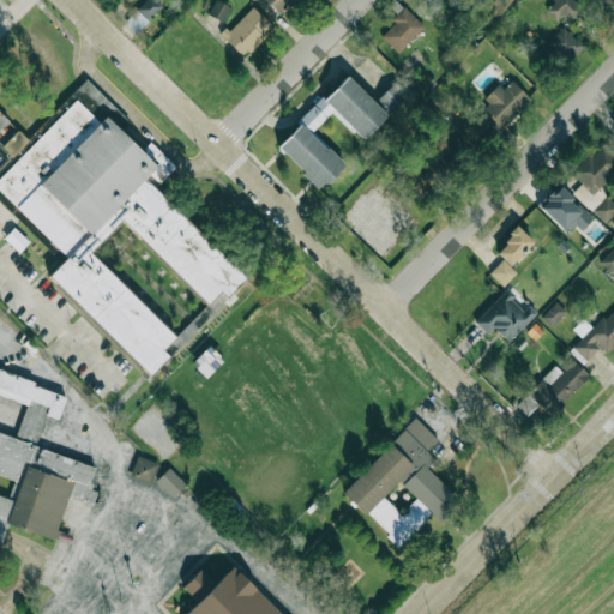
[(145,0),(124,23),(134,32),(162,5),(157,0),(145,0)]
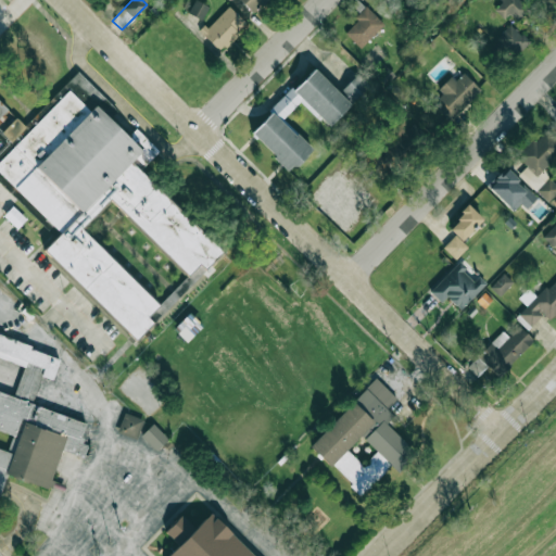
[(202,20),(209,5),(197,0),(193,0),(188,13),(202,20)]
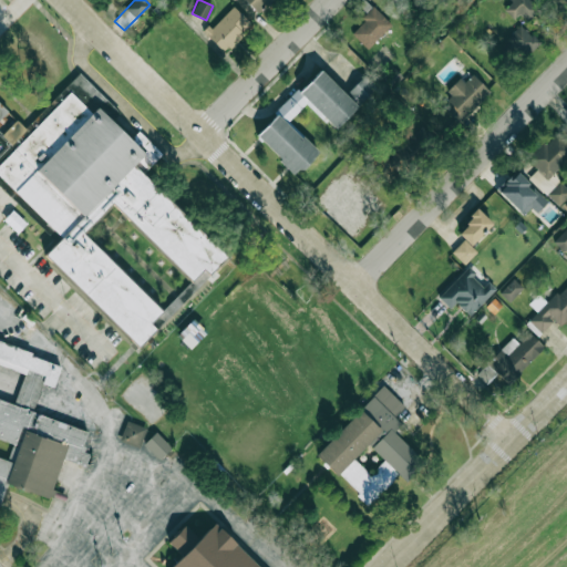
[(244,0),(258,13),(270,0),(244,0)]
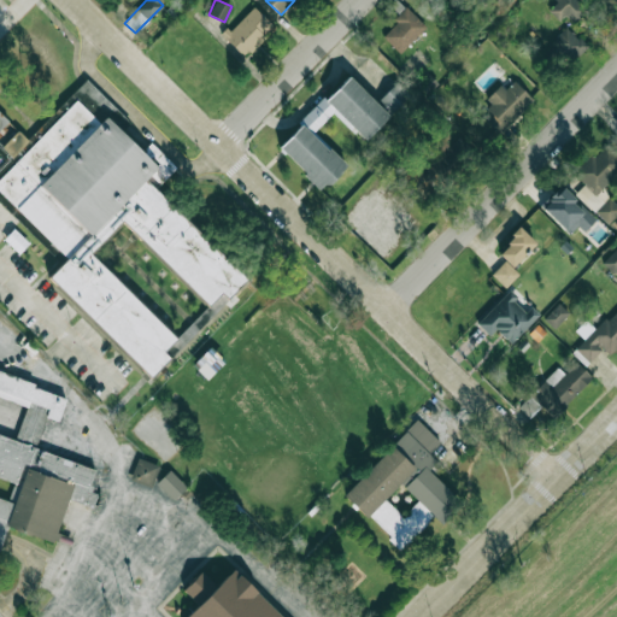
[(558,19),(564,13),(574,23),(586,10),(575,0),(557,0),(548,10),(558,19)]
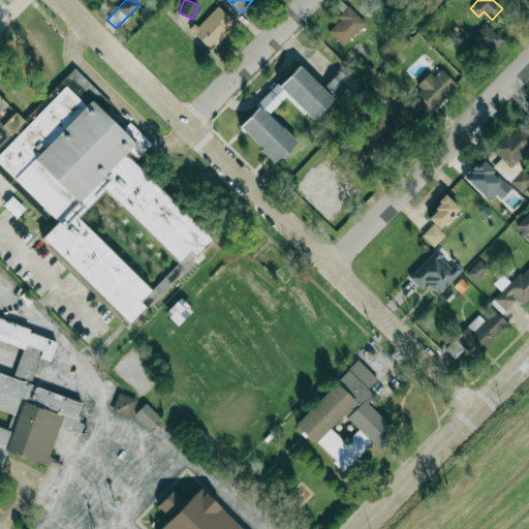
[(210,48),(234,21),(215,4),(191,32),(210,48)]
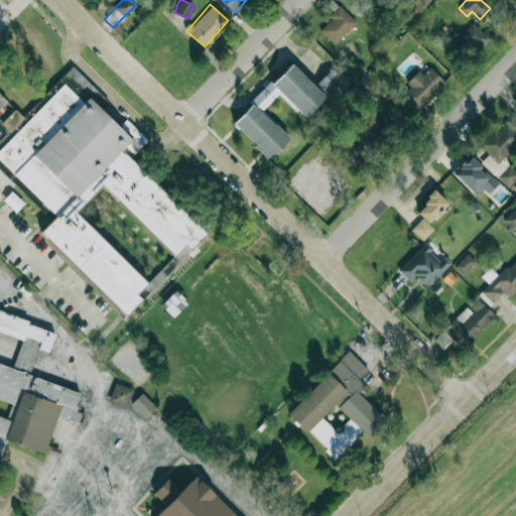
[(318,29),(335,44),(356,21),(340,6),(318,29)]
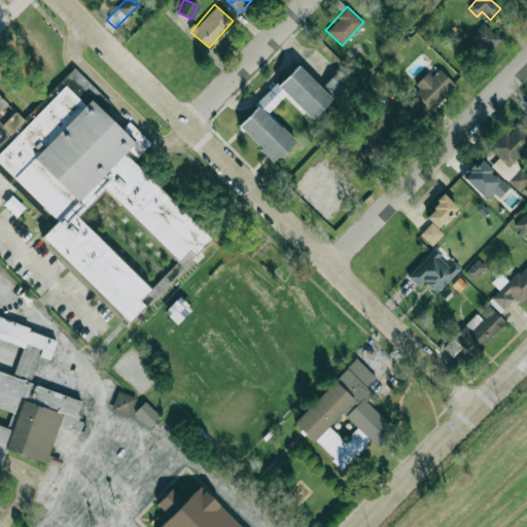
[(502,40),(484,23),(469,37),(488,55),(502,40)]
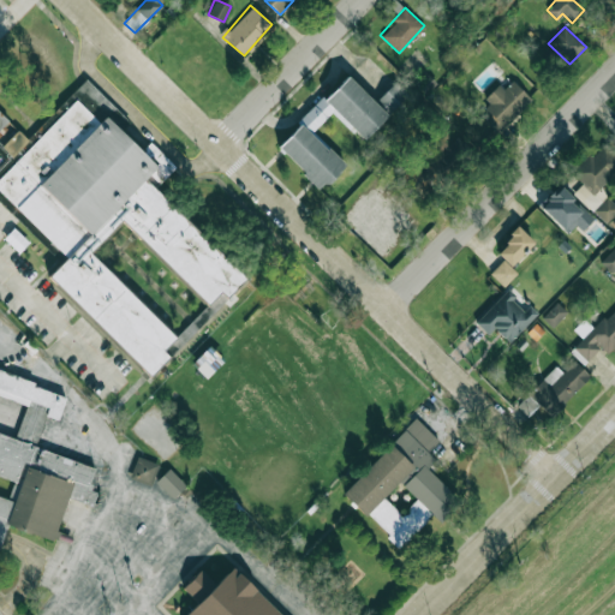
[(387,114),(346,75),(276,147),(321,189),(346,163),(312,131),(332,111),(362,141),(387,114)]
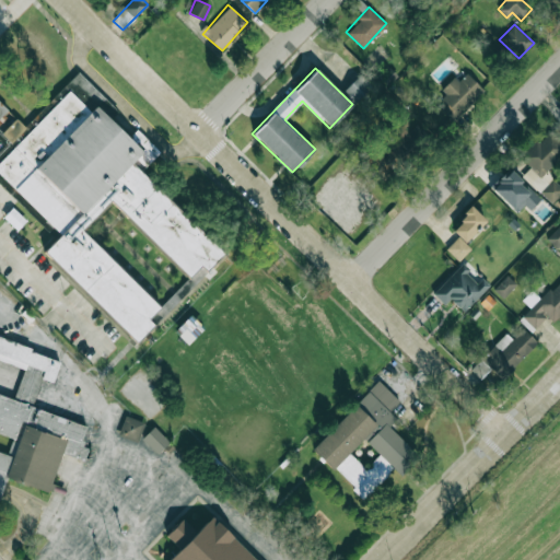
[(371,85),(360,73),(343,90),(356,102),(371,85)]
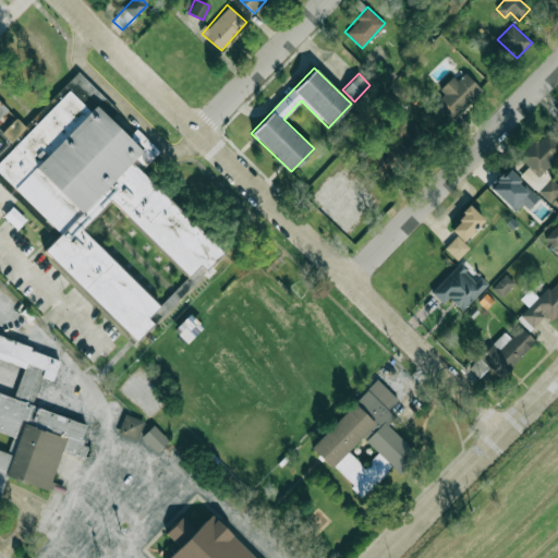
[(453,77),(436,95),(446,104),(440,110),(452,121),(482,89),(464,73),(457,81),(453,77)]
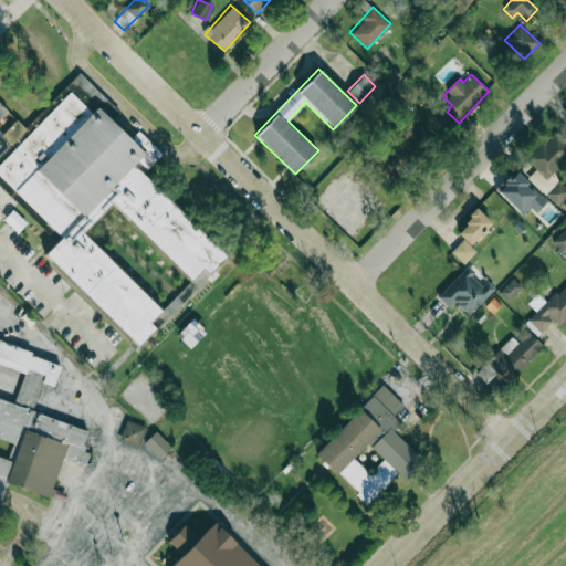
[(83,77),(159,152),(139,174),(231,264),(142,354),(46,261),(66,241),(0,176),(0,165),(13,152),(0,137),(0,104),(30,133),(83,77)]
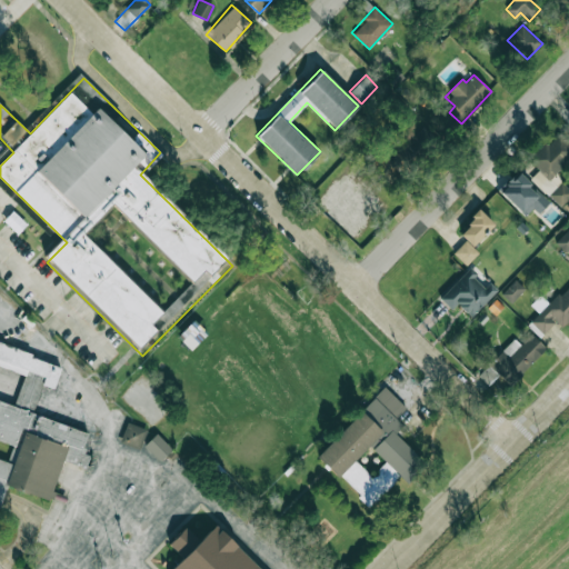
[(568,156),(568,142),(557,131),(530,161),(549,179),(568,156)]
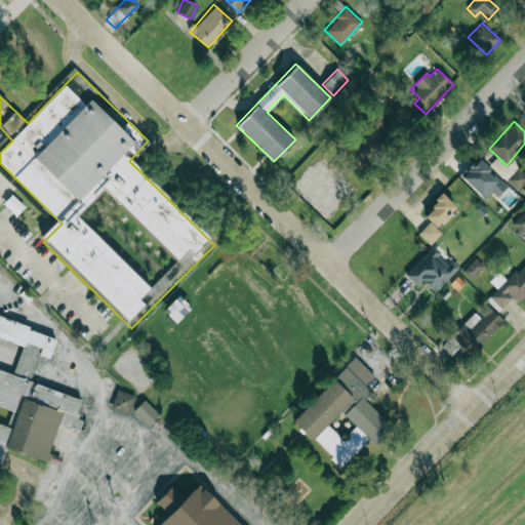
[(484,200),(491,192),(495,197),(506,187),(477,157),(459,174),(484,200)]
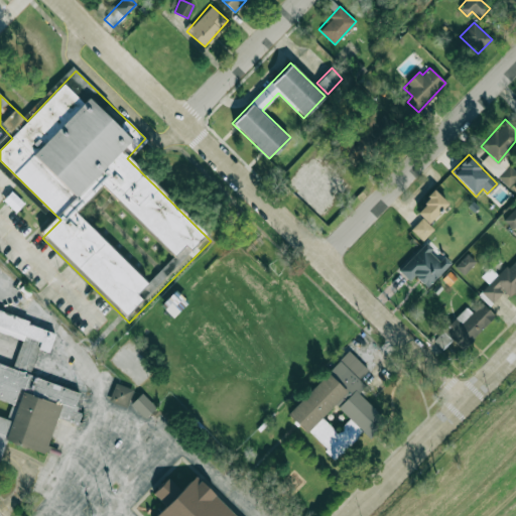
[(481,161),(496,176),(509,164),(503,157),(497,163),(488,154),(481,161)]
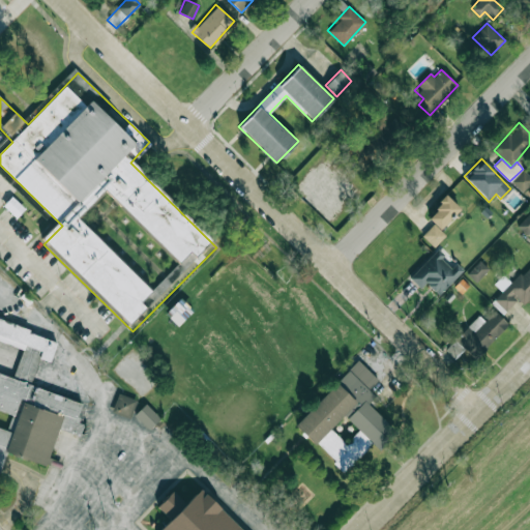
[(529,184),(529,176),(523,169),(511,182),(522,193),(529,184)]
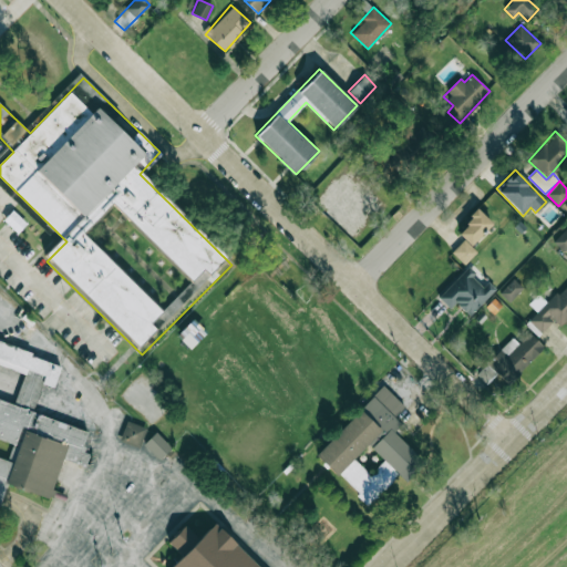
[(492,224),(478,209),(456,232),(464,239),(451,251),(463,264),(476,251),(470,245),(492,224)]
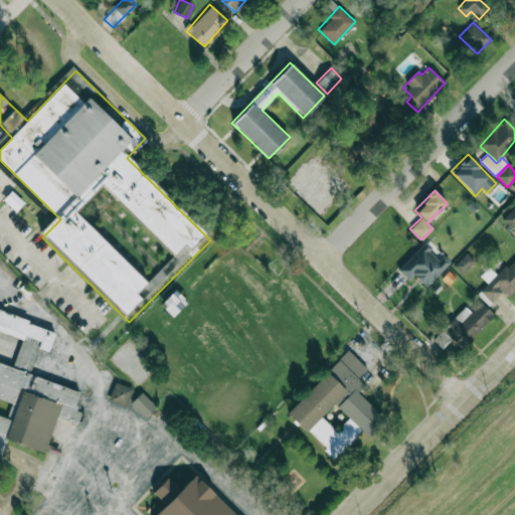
[(514,205),(502,219),(512,228),(514,224),(514,205)]
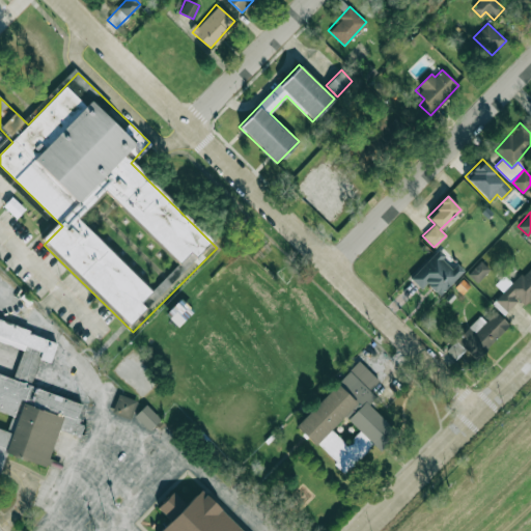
[(421,288),(426,283),(440,296),(464,270),(455,262),(452,266),(436,250),(410,278),(421,288)]
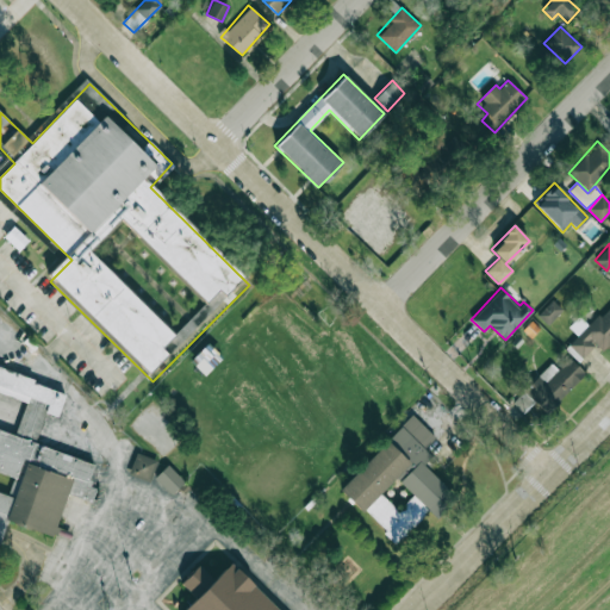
[(547,324),(562,309),(552,299),(537,315),(547,324)]
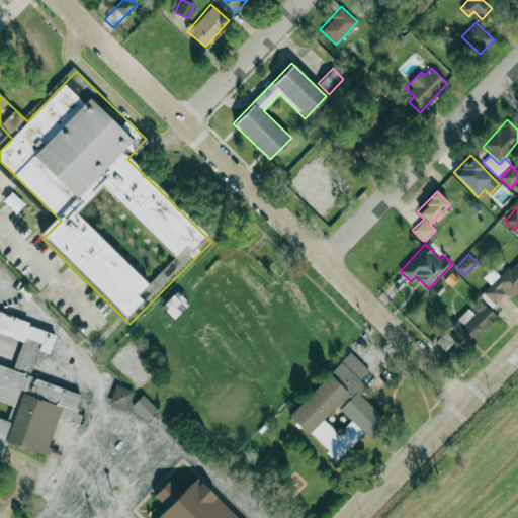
[(517,257),(484,292),(495,304),(507,290),(514,297),(517,292),(517,257)]
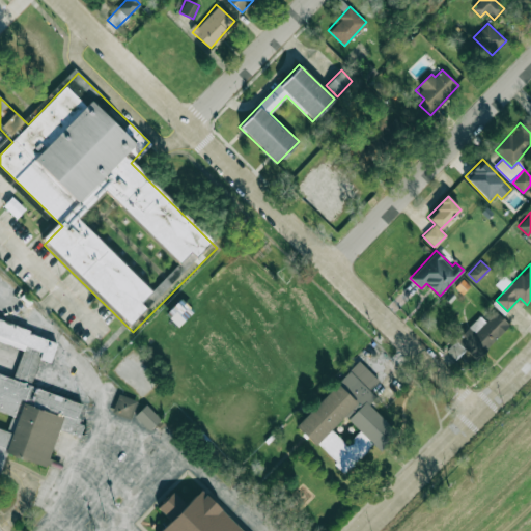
[(177,326),(192,310),(179,299),(165,314),(177,326)]
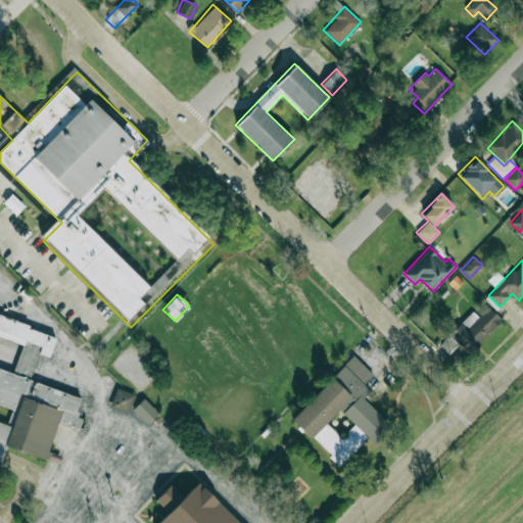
[(472,311),(448,335),(469,354),(502,320),(487,306),(478,317),(472,311)]
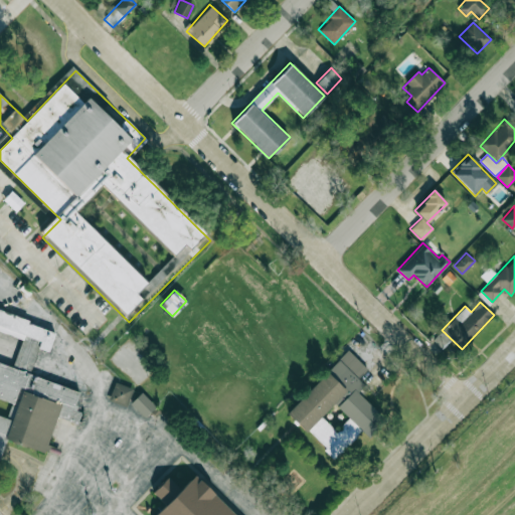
[(0,331),(21,337),(13,365),(30,370),(37,348),(48,351),(56,327),(0,310),(0,331)]
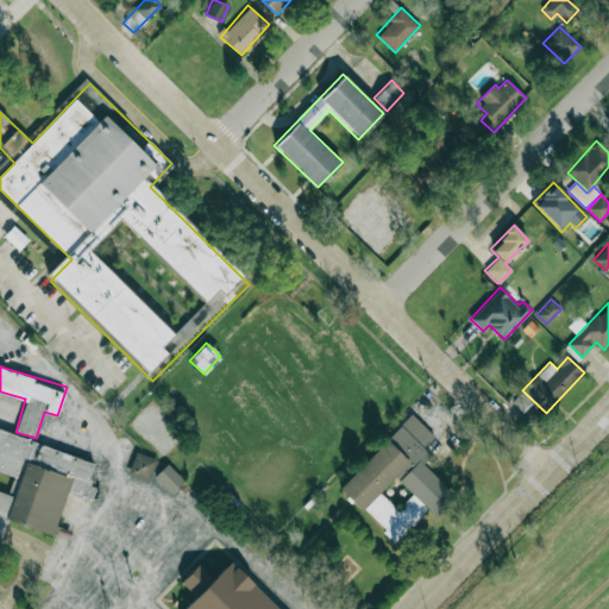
[(395,542),(428,508),(435,515),(454,495),(422,464),(431,456),(422,447),(434,435),(410,414),(339,488),(395,542)]
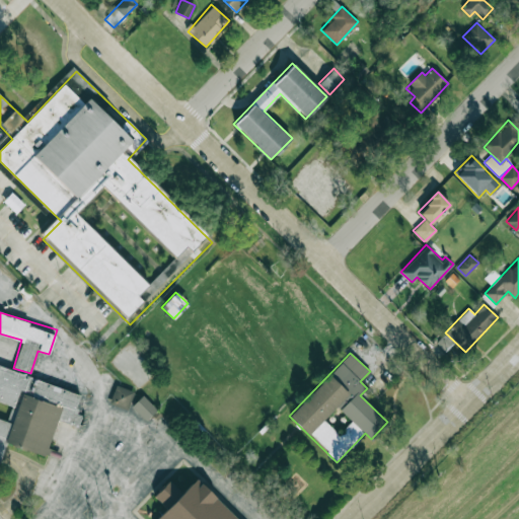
[(0,399),(12,403),(7,420),(0,417),(0,463),(6,443),(46,456),(57,420),(79,427),(82,416),(75,413),(82,391),(0,365),(0,399)]
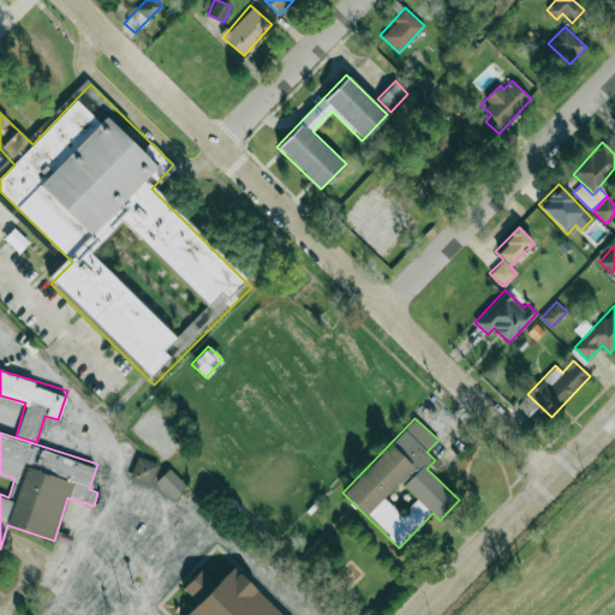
[(150,487),(159,464),(137,455),(129,478),(150,487)]
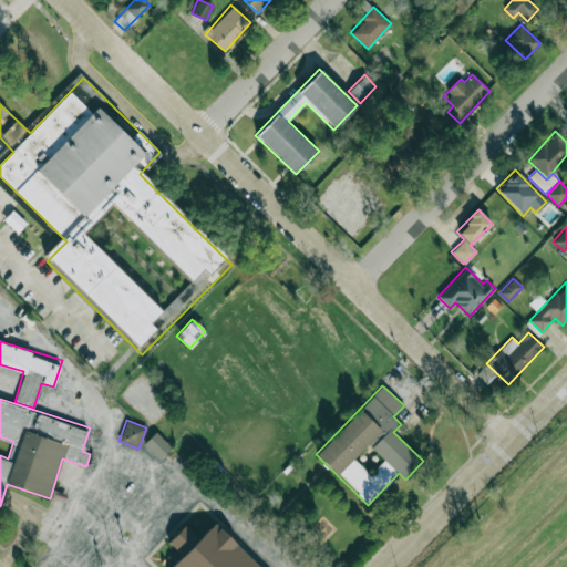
[(171,447),(156,432),(143,443),(158,460),(171,447)]
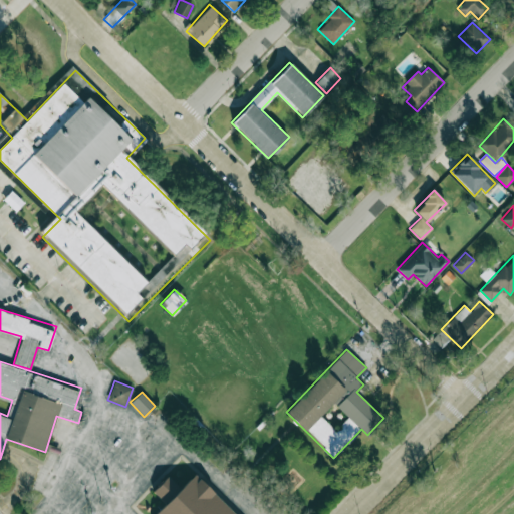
[(154,513),(234,513),(193,474),(180,488),(168,476),(153,491),(165,503),(154,513)]
